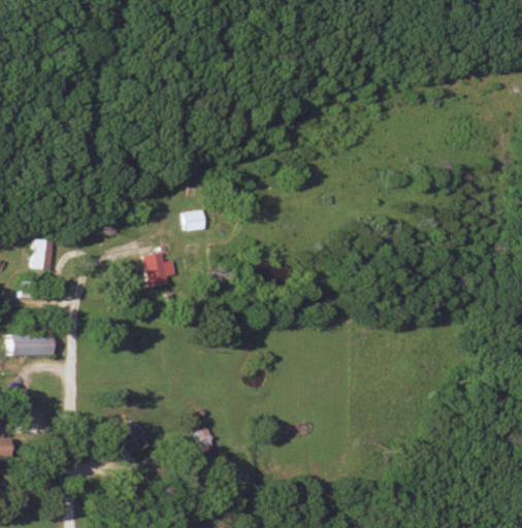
[(204,229),(202,209),(182,211),(184,231),(204,229)]
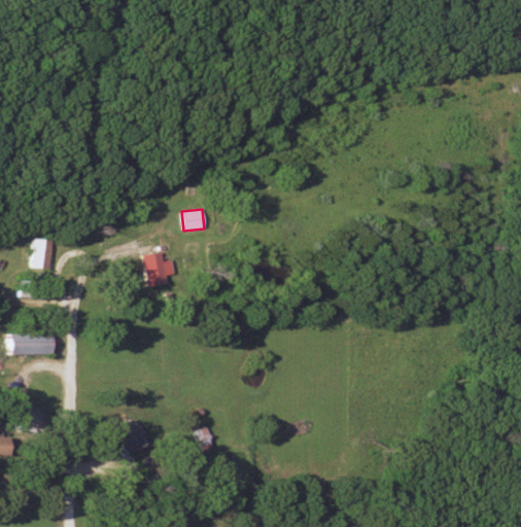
[(160,260),(160,252),(143,253),(144,285),(165,284),(164,275),(173,274),(172,260),(160,260)]
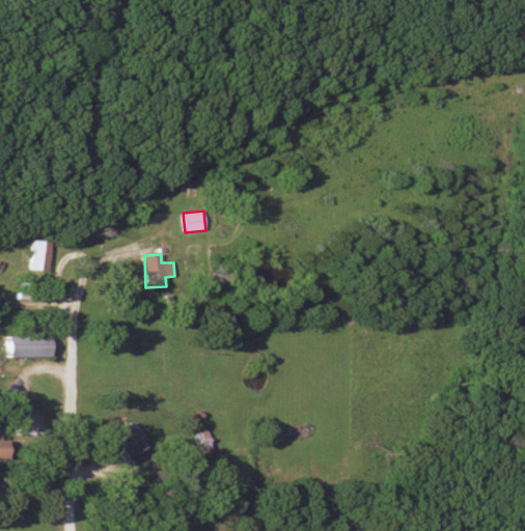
[(6,336),(6,358),(48,358),(48,336),(6,336)]
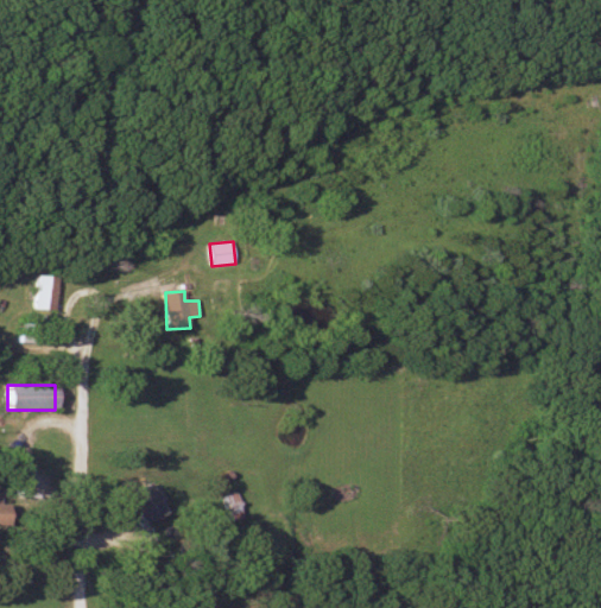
[(165,513),(150,482),(128,492),(144,524),(165,513)]
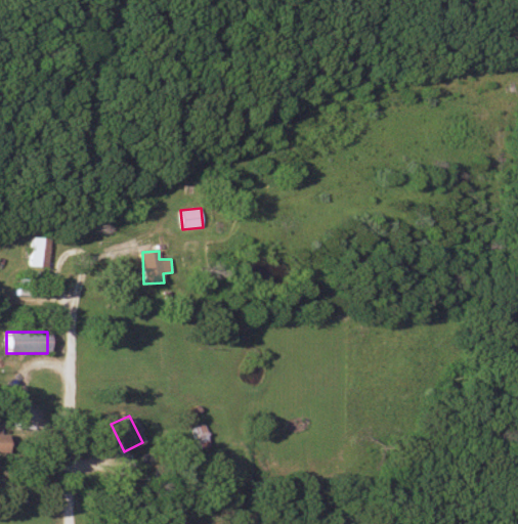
[(200,449),(212,447),(207,425),(196,427),(200,449)]
